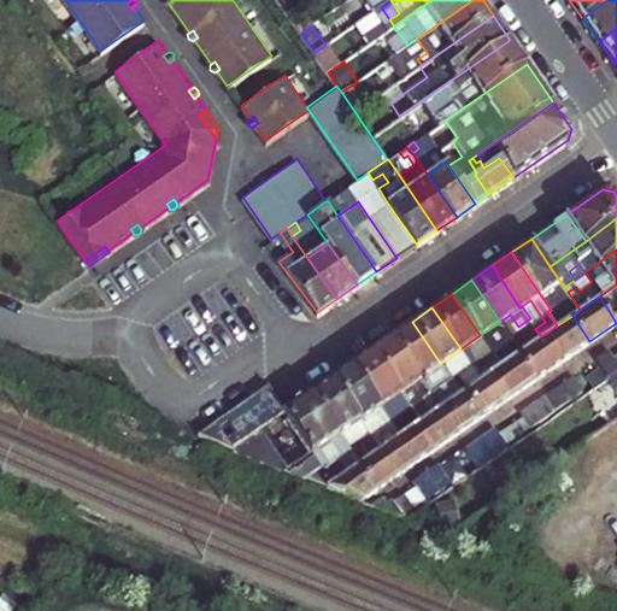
[(547,333),(564,359),(589,341),(573,316),(557,325),(547,333)]
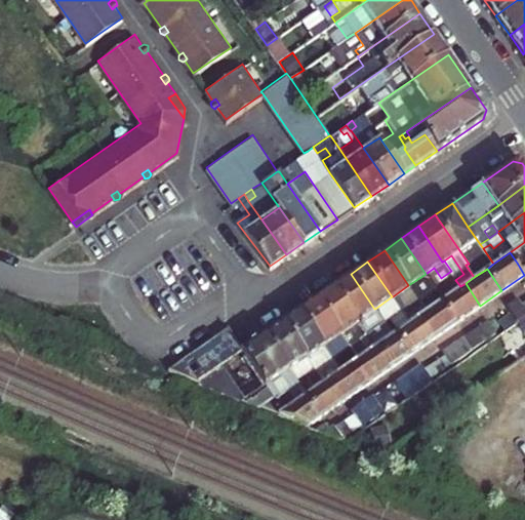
[(374,309),(351,274),(333,285),(357,320),(359,319),(366,330),(384,319),(376,308),(374,309)]
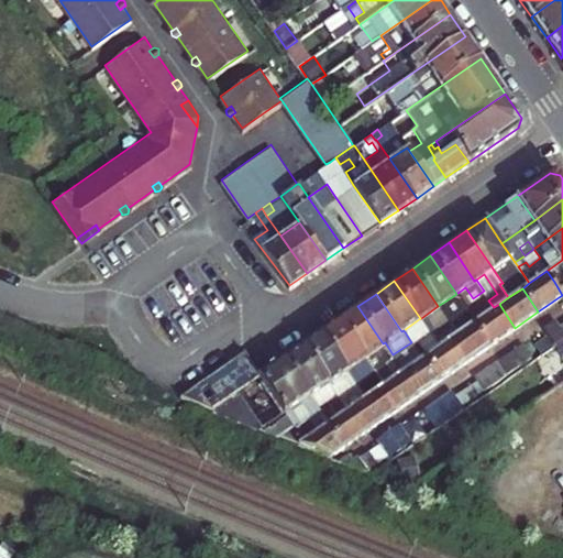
[(477,303),(468,309),(476,319),(494,307),(488,301),(479,306),(477,303)]
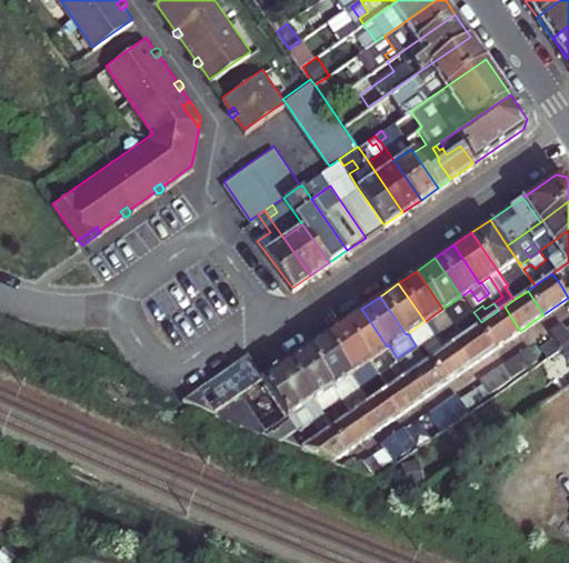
[(520,331),(505,307),(499,310),(481,322),(479,324),(495,348),(520,331)]
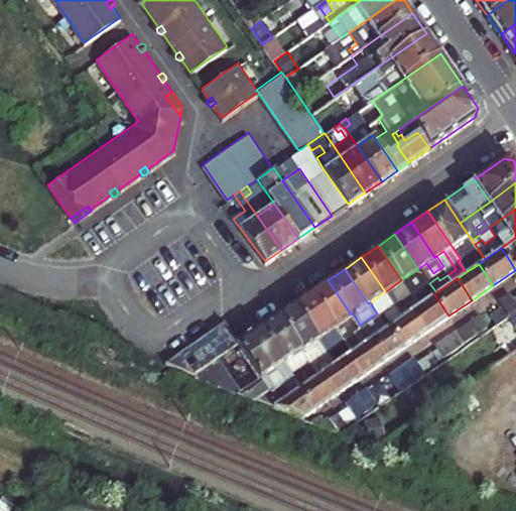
[(419,304),(434,294),(436,292),(429,283),(427,279),(420,284),(424,290),(421,293),(416,286),(410,290),(415,297),(419,304)]
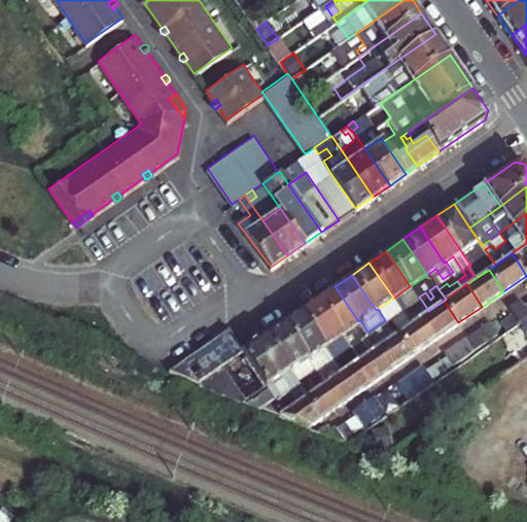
[(335,286),(317,298),(342,333),(341,334),(349,346),(358,339),(350,327),(358,321),(335,286)]
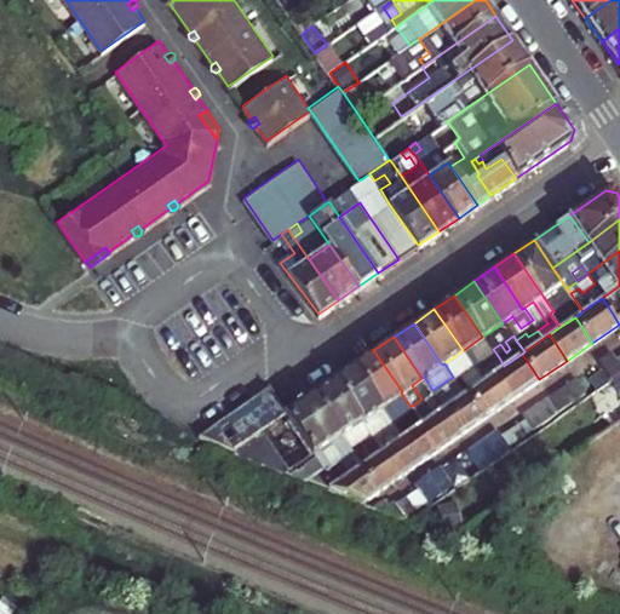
[(402,435),(414,426),(422,422),(411,407),(401,392),(402,391),(373,350),(354,365),(402,435)]
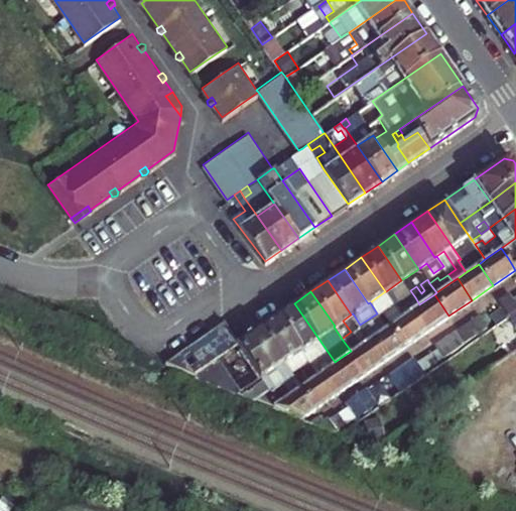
[(448,315),(434,294),(419,304),(411,309),(426,331),(448,315)]
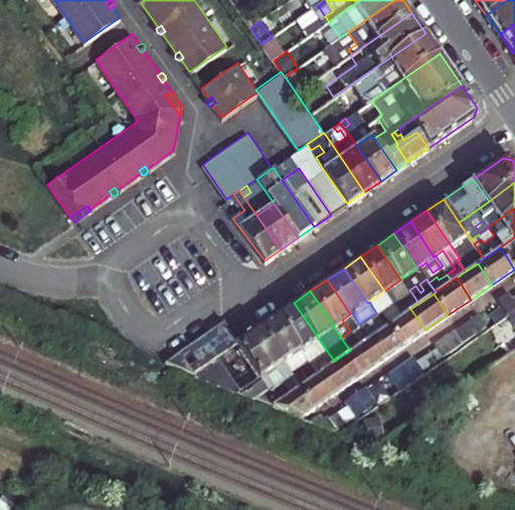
[(402,315),(410,309),(418,304),(414,297),(398,309),(402,315)]
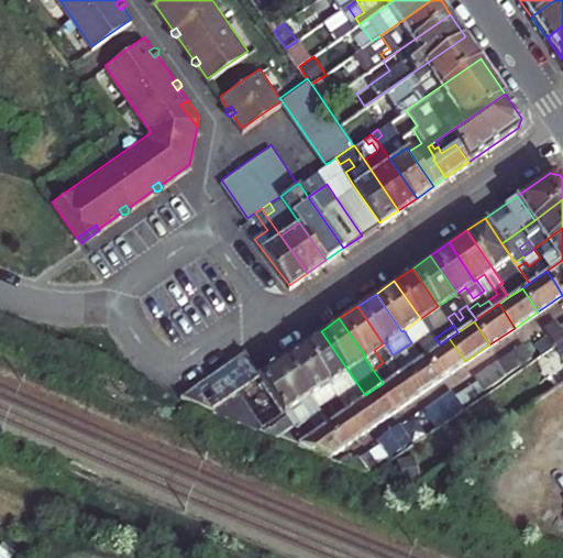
[(523,341),(534,358),(559,341),(548,326),(523,341)]
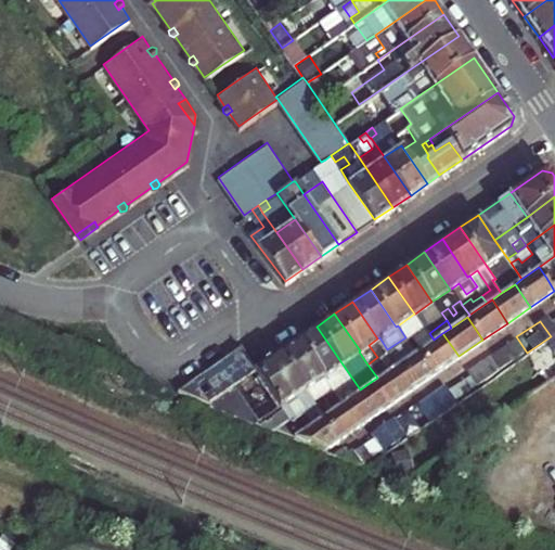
[(415,327),(427,344),(434,340),(429,333),(422,322),(415,327)]
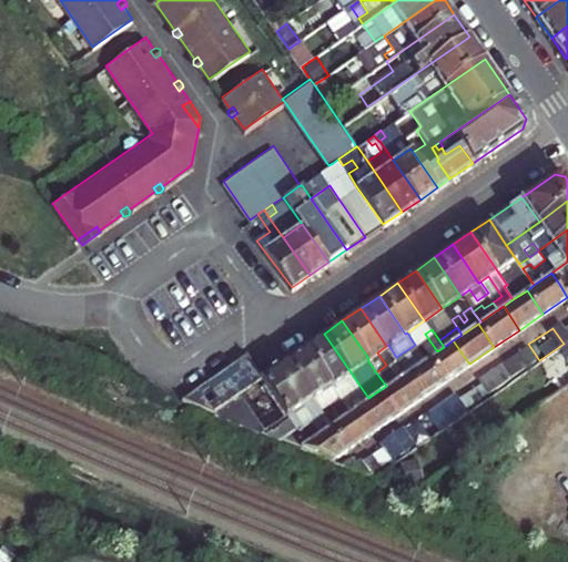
[(324,334),(305,347),(350,411),(354,408),(368,398),(324,334)]
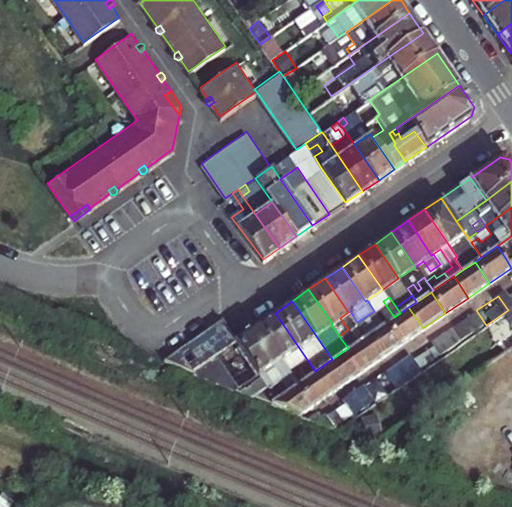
[(423,328),(408,307),(400,313),(394,317),(388,321),(386,322),(401,343),(423,328)]
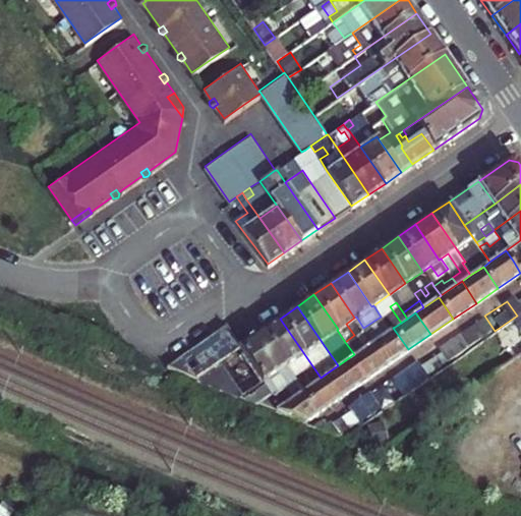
[(462,331),(471,346),(495,331),(484,316),(462,331)]
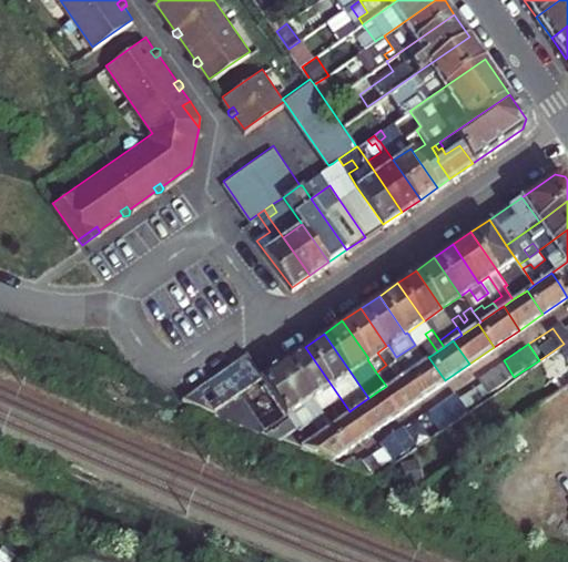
[(285,360),(330,425),(331,423),(350,411),(305,347),(285,360)]
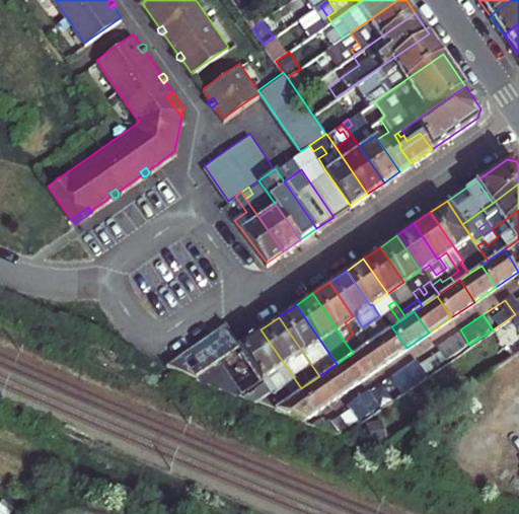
[(388,328),(391,326),(393,325),(390,319),(384,323),(388,328)]
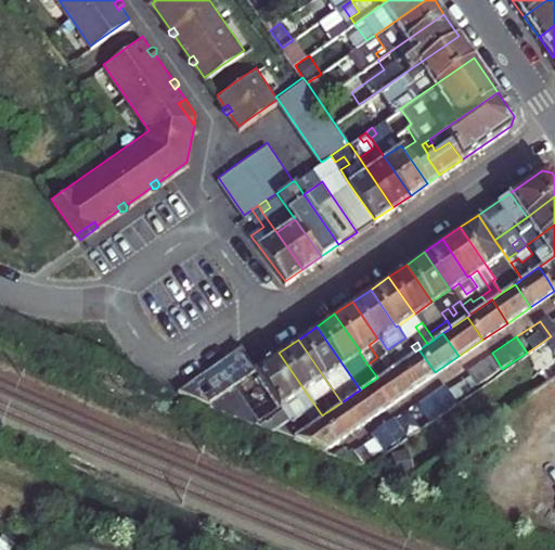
[(240,344),(173,391),(292,436),(322,416),(279,353),(256,369),(240,344)]
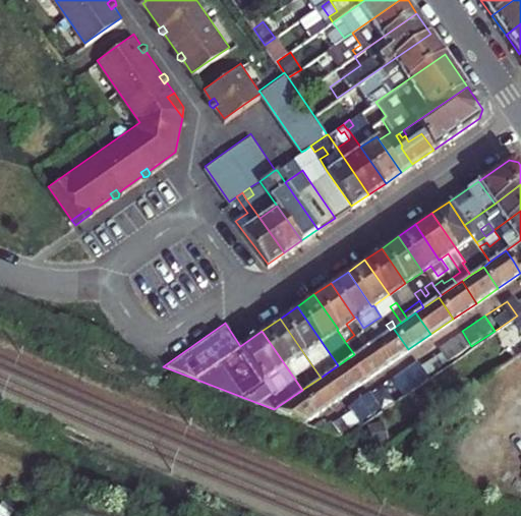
[(383,335),(390,330),(386,325),(379,329),(383,335)]
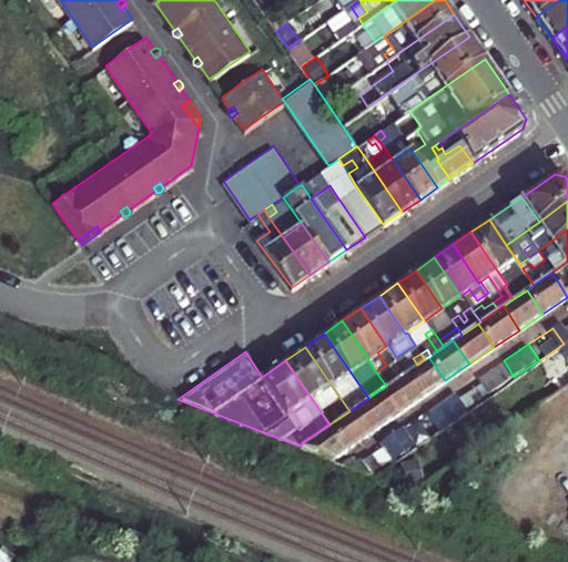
[(417,365),(404,374),(419,397),(445,380),(428,357),(425,359),(417,365)]
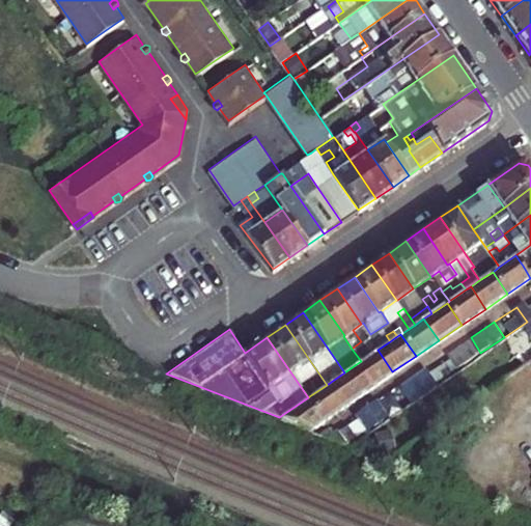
[(447,354),(457,368),(480,353),(471,337),(447,354)]
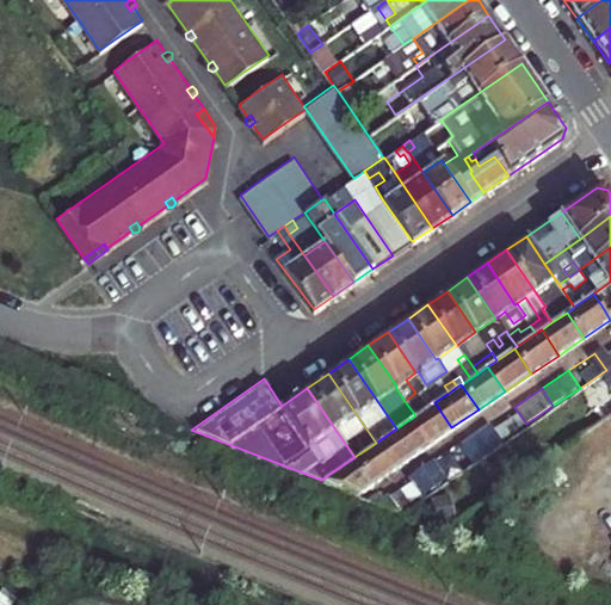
[(451,427),(434,402),(415,415),(408,420),(425,446),(451,427)]
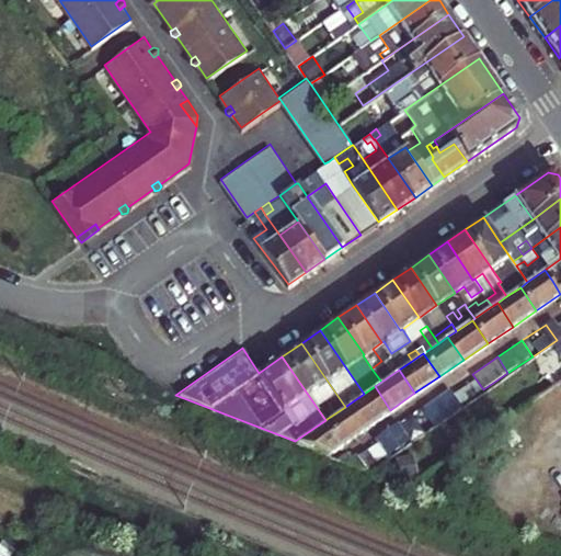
[(350,404),(365,427),(390,410),(375,386),(364,394),(350,404)]
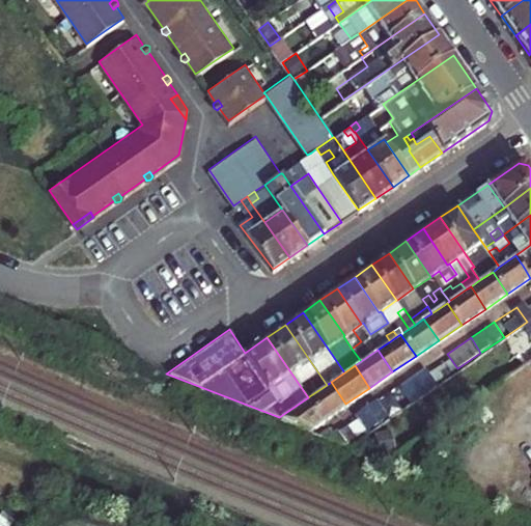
[(327,385),(309,396),(325,418),(345,404),(331,382),(327,385)]
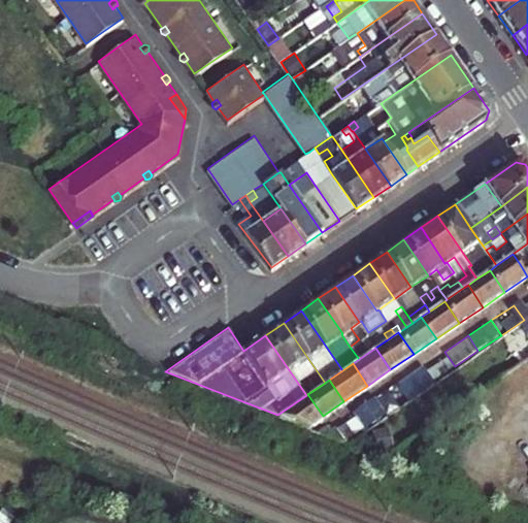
[(306,395),(277,415),(307,426),(323,416),(307,394),(306,395)]
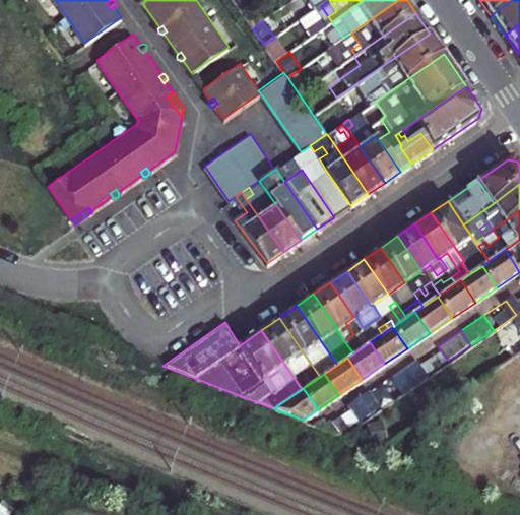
[(340,435),(358,423),(348,410),(323,428),(340,435)]
